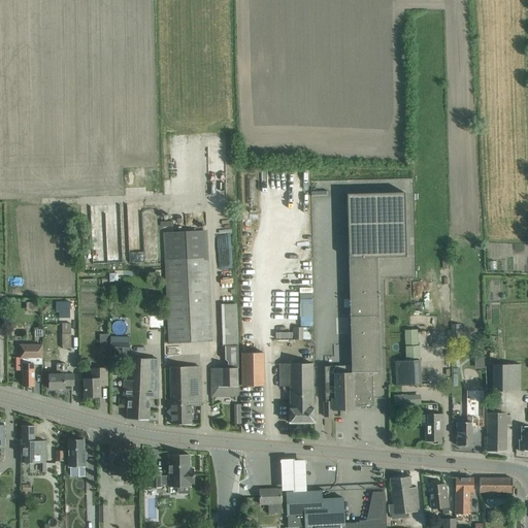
[(380,362),(378,316),(377,258),(405,257),(404,193),(347,194),(351,317),(352,367),(352,373),(355,373),(356,407),(373,406),(372,372),(381,372),(380,362)]
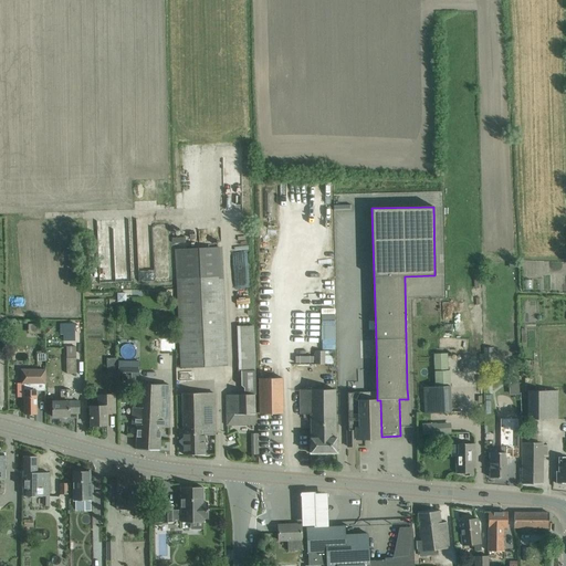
[(98,281),(130,281),(130,260),(113,261),(113,245),(101,245),(101,257),(111,257),(111,264),(98,264),(98,281)]
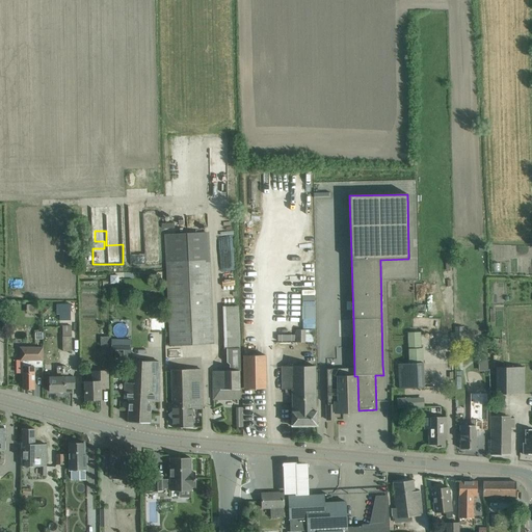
[(213,344),(208,233),(165,235),(170,346),(213,344)]
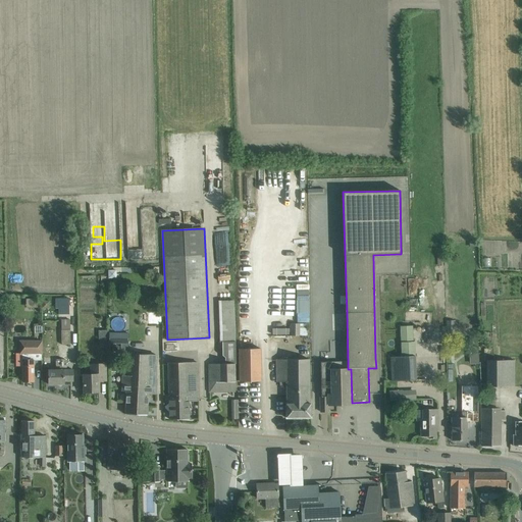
[(308,322),(309,290),(296,290),(295,321),(308,322)]
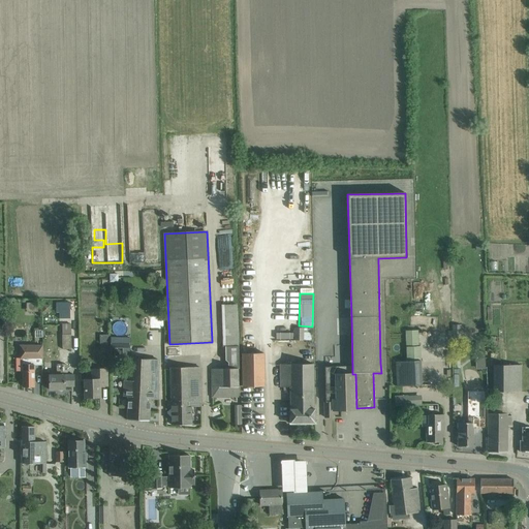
[(225,369),(238,368),(235,307),(223,307),(225,369)]
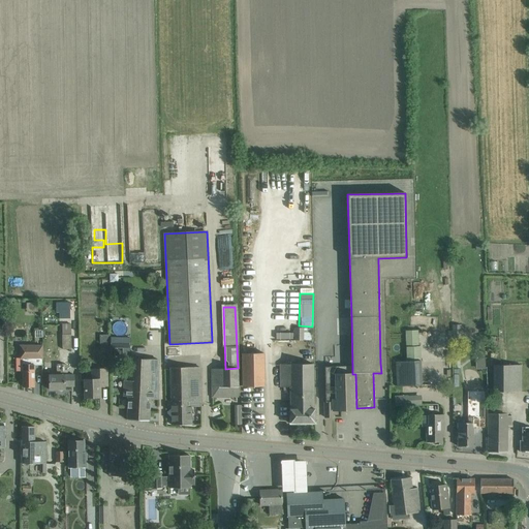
[(310,341),(310,329),(296,329),(296,340),(310,341)]
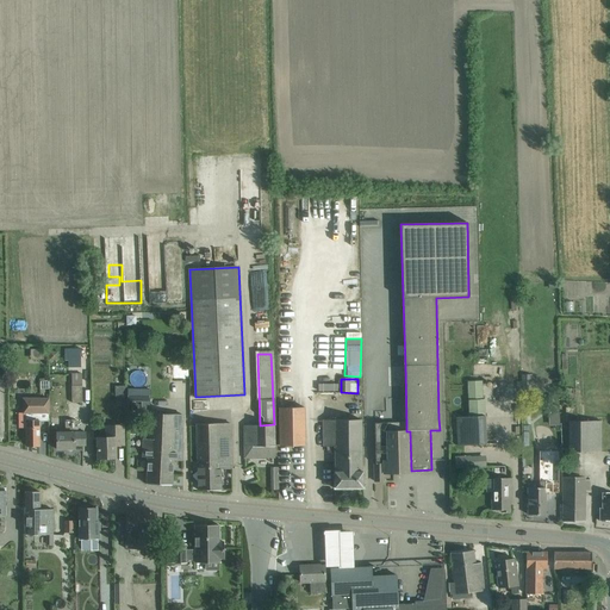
[(481,381),(468,381),(470,417),(456,417),(458,446),(486,444),(484,399),(483,399),(481,381)]
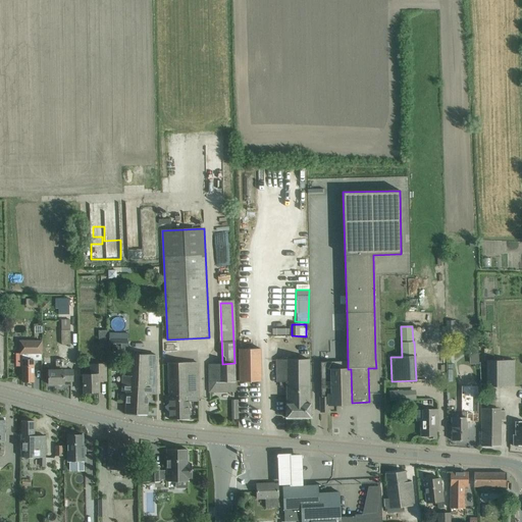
[(99,343),(109,343),(108,333),(108,329),(98,329),(99,343)]
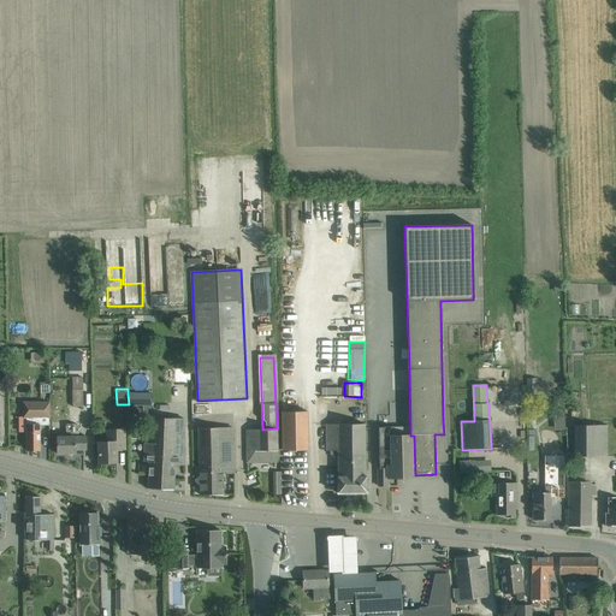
[(83,407),(83,390),(72,391),(72,407),(83,407)]
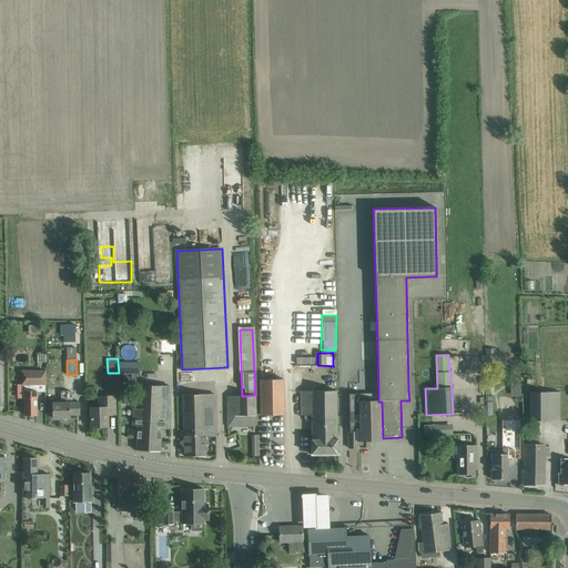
[(140,363),(118,363),(119,373),(119,374),(131,374),(139,374),(140,374),(140,363)]
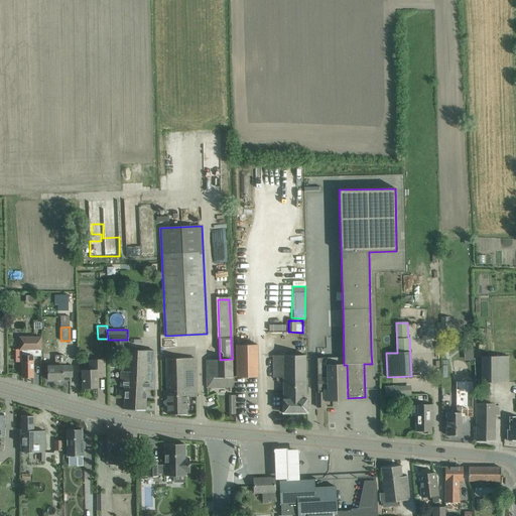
[(22,349),(22,368),(22,378),(33,378),(33,349),(40,349),(40,337),(32,337),(32,340),(19,340),(19,349),(22,349)]
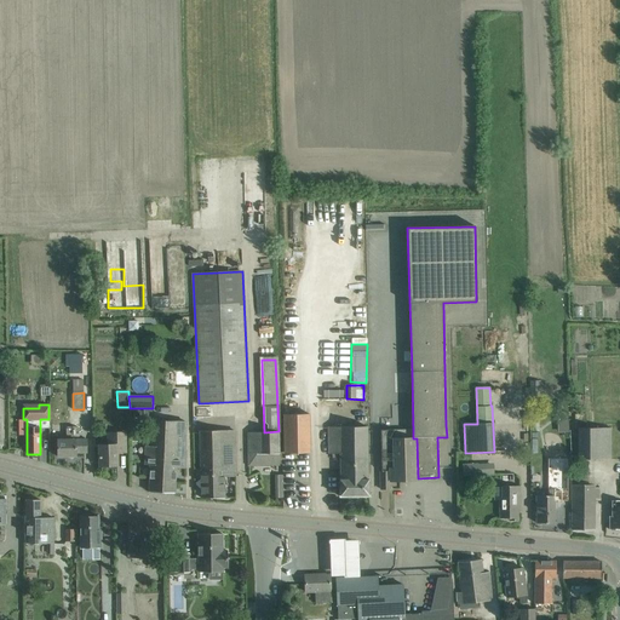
[(285,414),(285,441),(285,453),(310,453),(309,414),(285,414)]
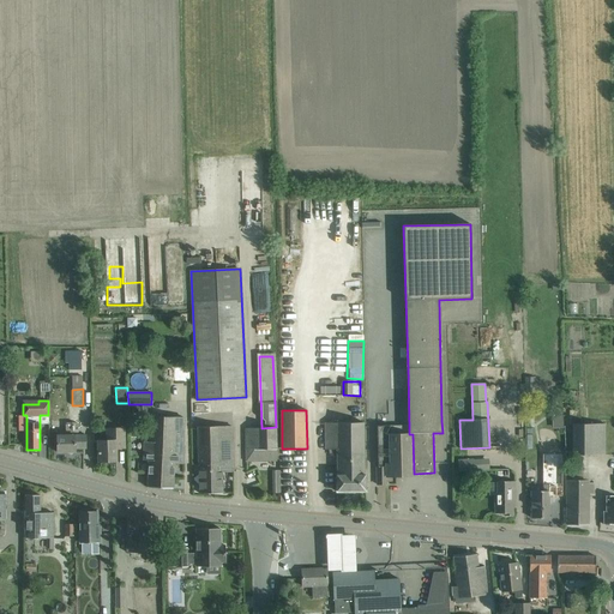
[(581,410),(570,410),(570,423),(581,423),(581,410)]
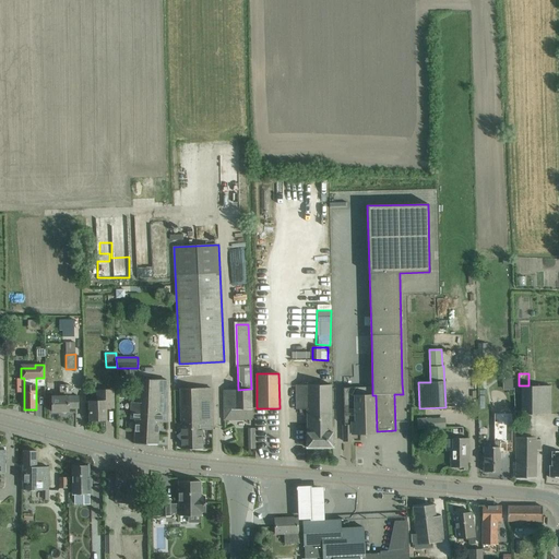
[(144,432),(144,444),(157,444),(158,419),(166,420),(167,409),(167,380),(137,379),(137,403),(151,403),(151,413),(147,413),(146,432),(144,432)]
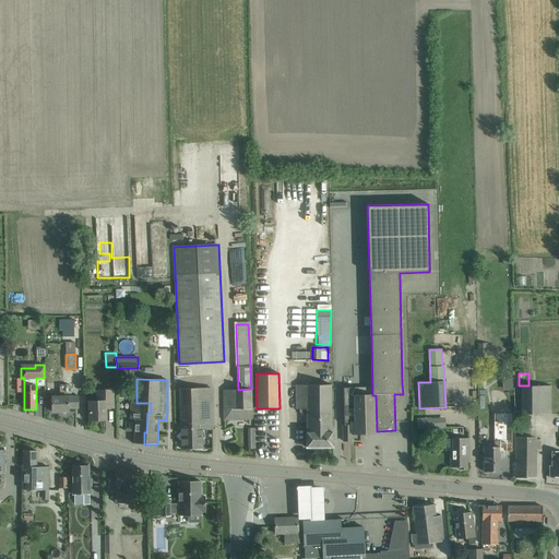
[(52,395),(52,401),(52,412),(69,412),(69,408),(78,408),(78,397),(78,395),(72,395),(71,390),(69,390),(68,384),(60,384),(60,395),(52,395)]
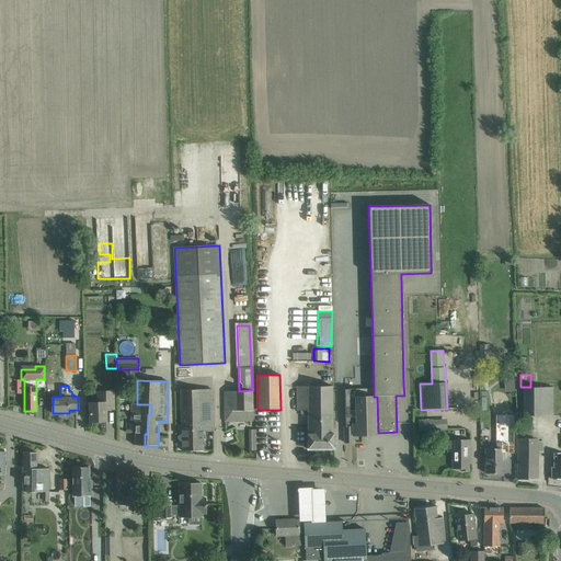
[(297,387),(298,411),(300,411),(300,414),(308,414),(308,434),(307,434),(307,449),(334,449),(333,434),(332,434),(332,386),(297,387)]
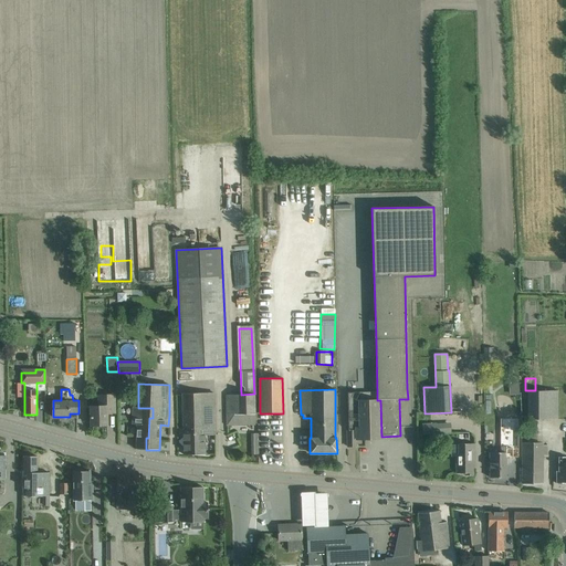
[(527,419),(557,419),(557,390),(527,390),(527,419)]
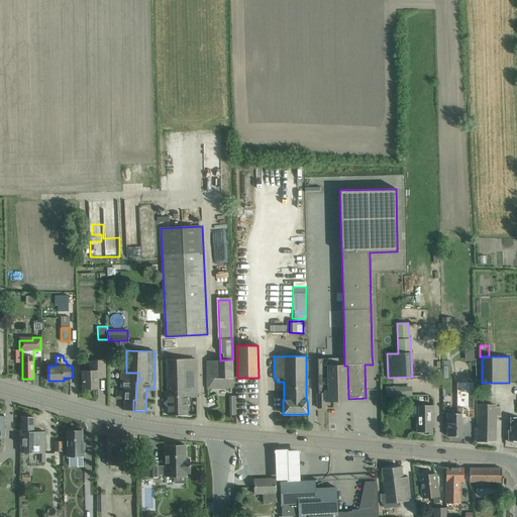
[(347,366),(344,366),(344,359),(328,360),(328,358),(317,358),(318,393),(317,393),(317,408),(325,408),(325,401),(346,401),(346,399),(348,399),(347,366)]
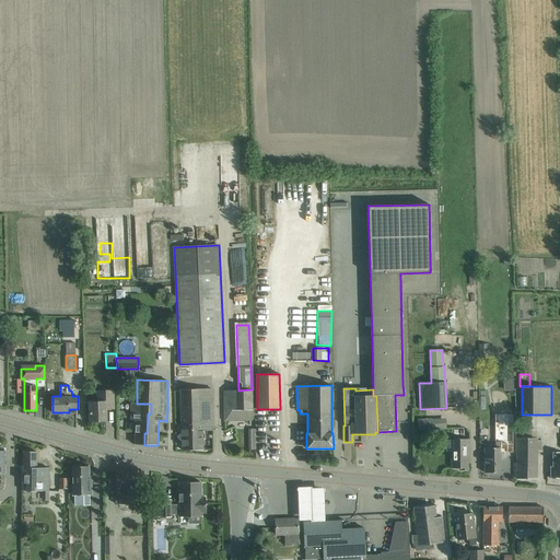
[(181,391),(182,450),(203,450),(202,431),(213,431),(212,389),(181,391)]
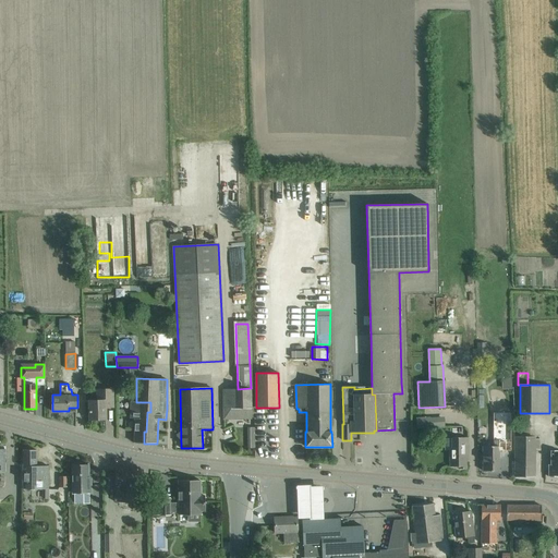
[(251,388),(238,389),(223,389),(223,420),(252,419),(252,408),(251,388)]
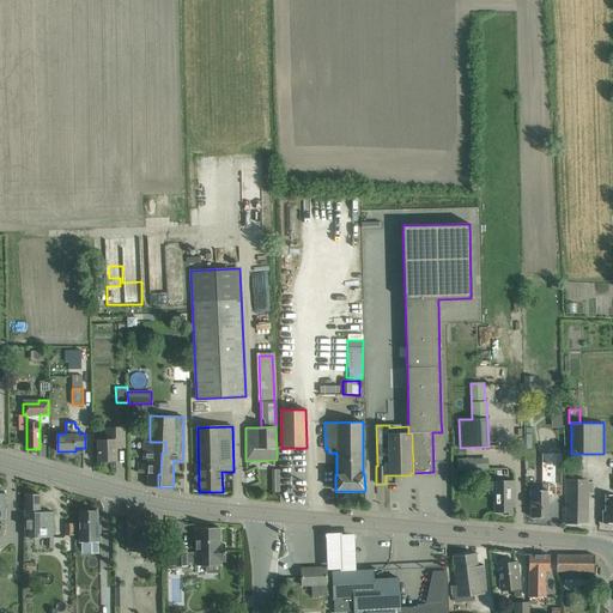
[(97,441),(98,449),(98,461),(116,460),(116,448),(125,447),(123,435),(123,428),(107,429),(107,441),(97,441)]
